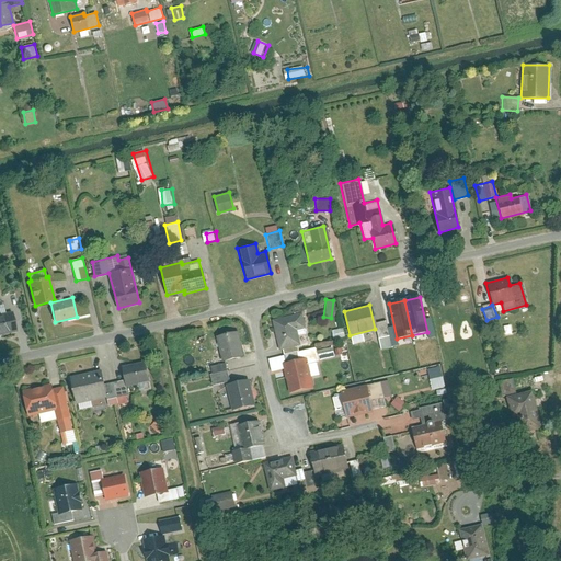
[(0,334),(16,331),(12,311),(0,313),(0,334)]
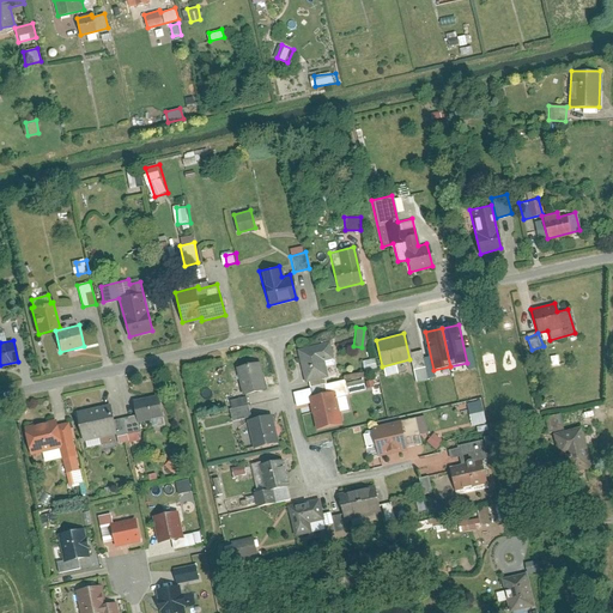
[(296,349),(303,382),(335,375),(327,341),(296,349)]
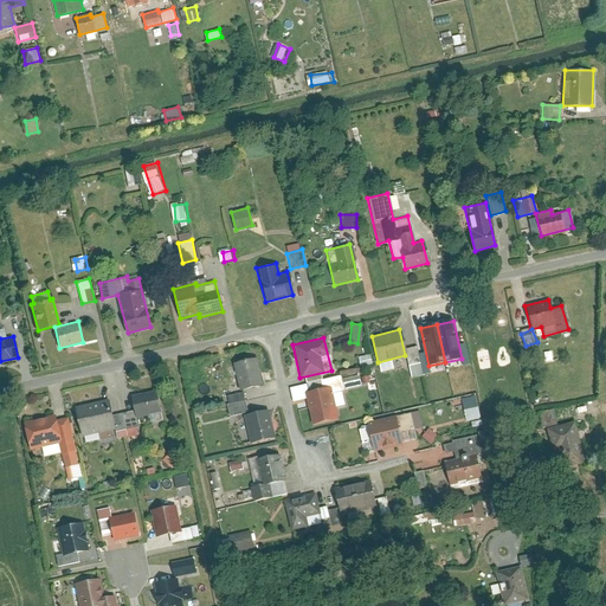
[(368,354),(356,358),(359,366),(371,362),(368,354)]
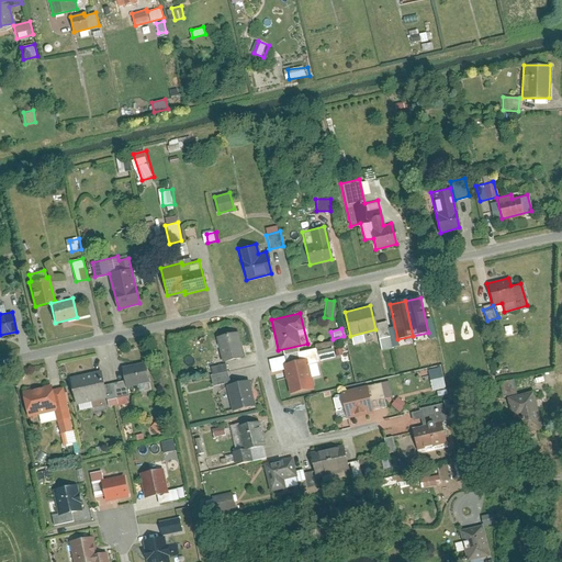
[(242,356),(236,332),(215,336),(221,360),(242,356)]
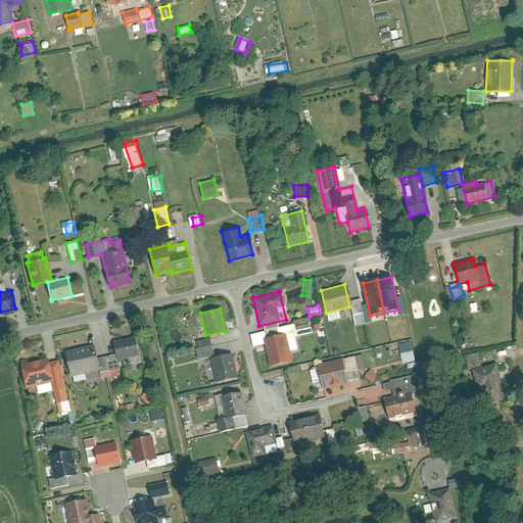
[(299,323),(292,325),(292,324),(276,327),(278,335),(263,338),(269,366),(290,361),(288,352),(296,350),(293,336),(295,336),(295,334),(301,333),(299,323)]
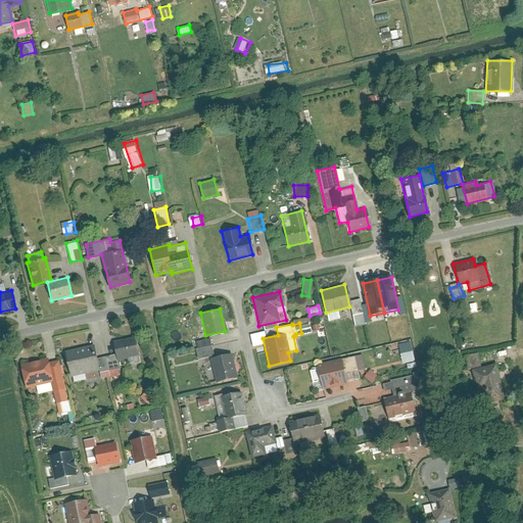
[(120,367),(117,360),(140,354),(135,336),(113,341),(116,353),(105,355),(108,369),(120,367)]
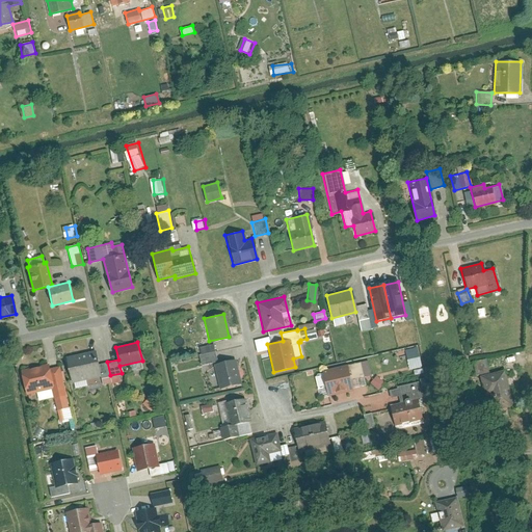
[(212,344),(197,347),(201,364),(215,361),(212,344)]
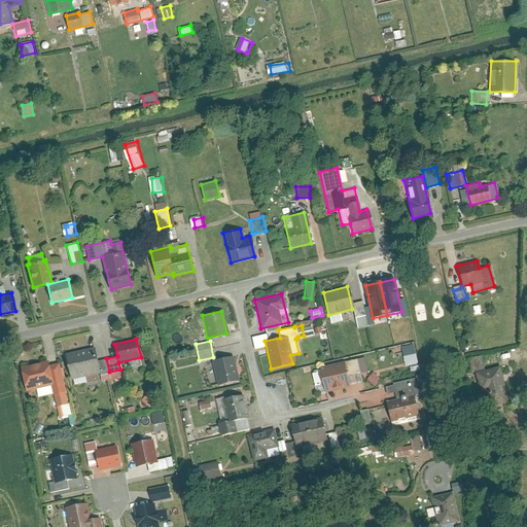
[(72,380),(100,374),(101,376),(109,374),(106,359),(98,361),(95,347),(66,354),(72,380)]
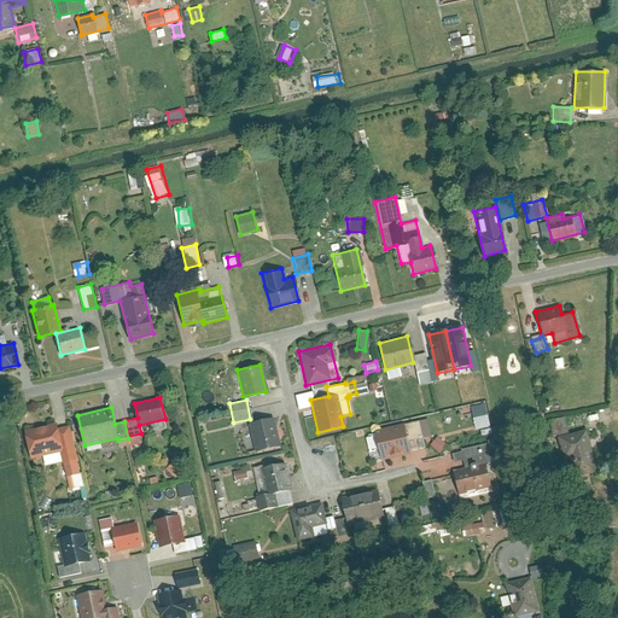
[(563,417),(546,421),(549,436),(566,431),(563,417)]
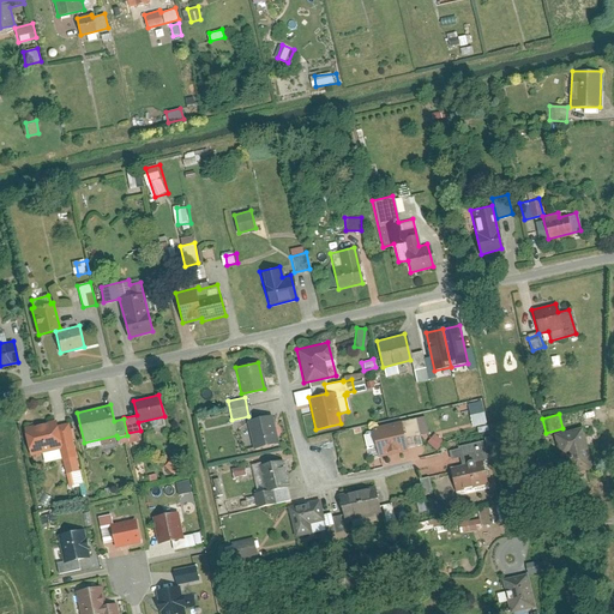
[(276,441),(270,415),(245,421),(251,447),(276,441)]
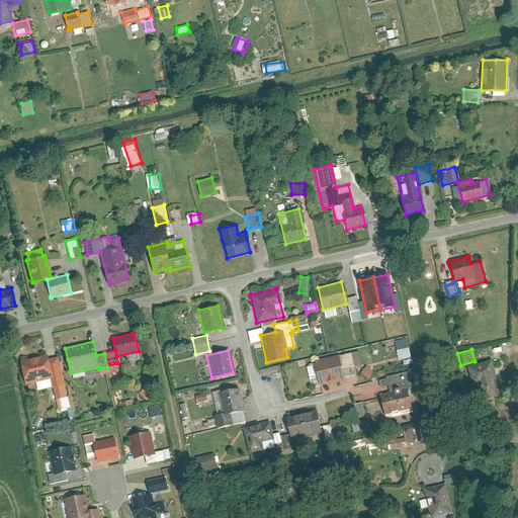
[(356,350),(343,354),(346,368),(360,364),(356,350)]
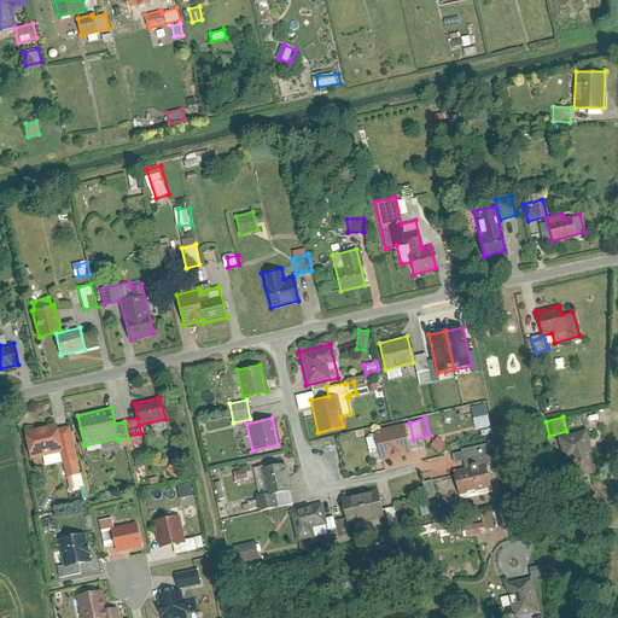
[(69,425),(59,427),(58,423),(25,431),(33,458),(60,450),(66,477),(81,473),(69,425)]
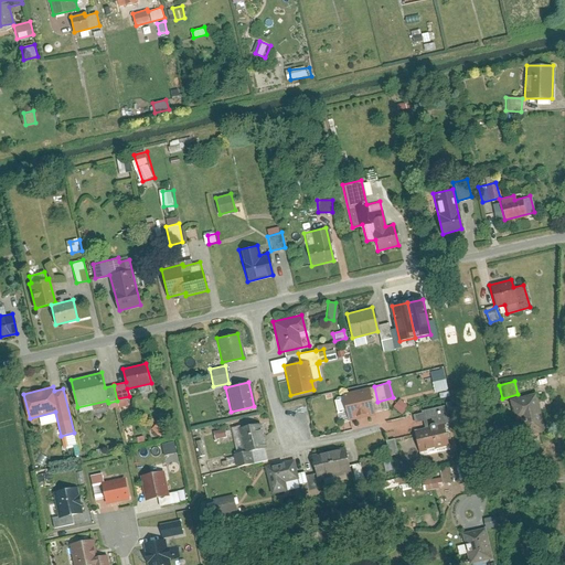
[(366,387),(341,394),(348,419),(373,413),(366,387)]
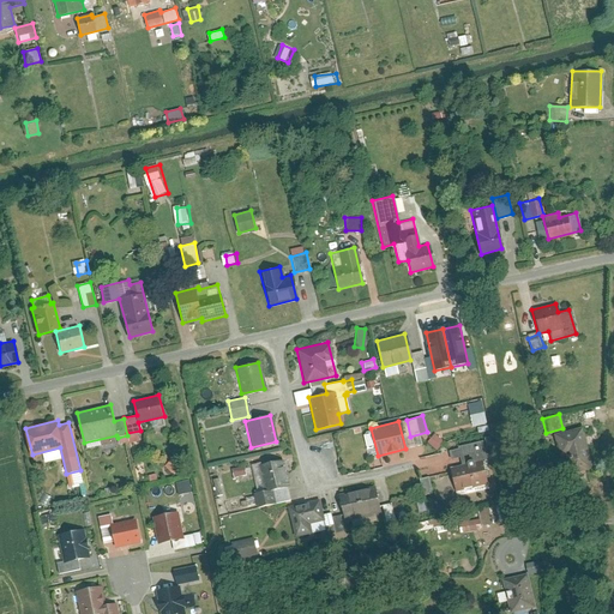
[(581,426),(553,434),(559,457),(564,456),(569,470),(590,464),(581,426)]
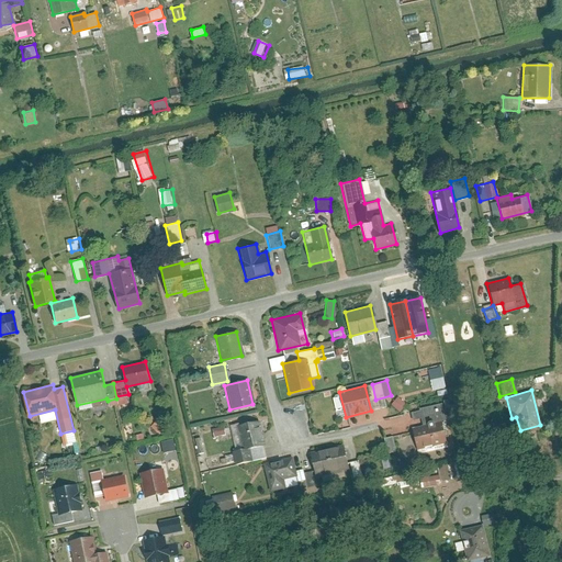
[(395,404),(402,413),(411,406),(403,397),(395,404)]
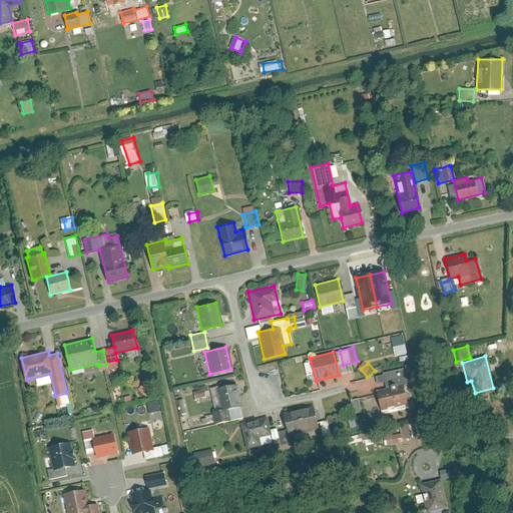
[(381,373),(385,388),(375,390),(380,410),(405,403),(401,385),(406,384),(402,368),(381,373)]
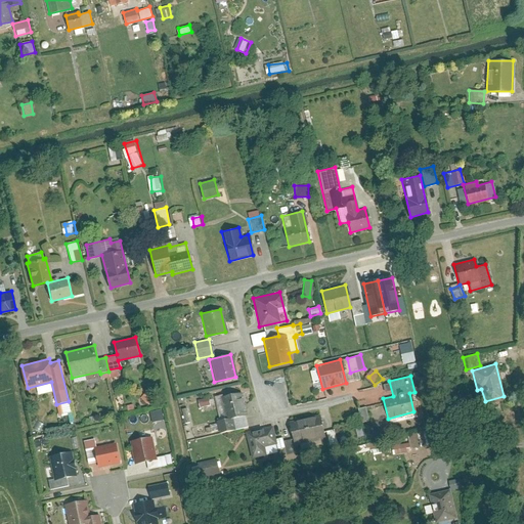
[(247,426),(237,389),(213,396),(219,420),(215,421),(216,423),(208,425),(210,431),(217,430),(218,433),(247,426)]
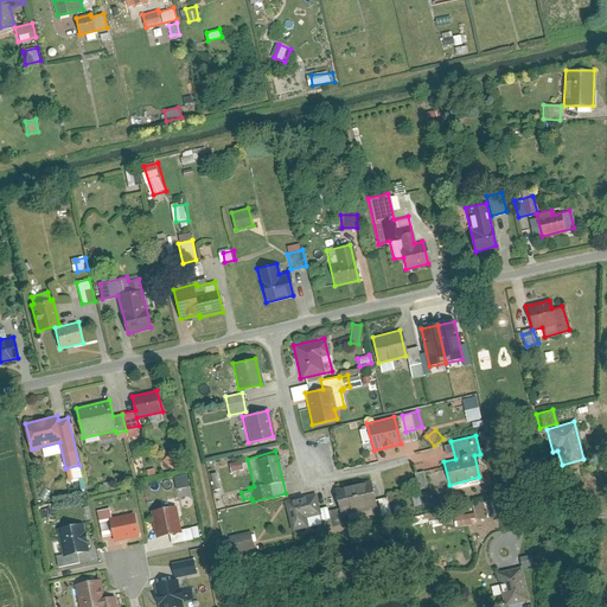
[(177,460),(171,453),(163,459),(170,467),(177,460)]
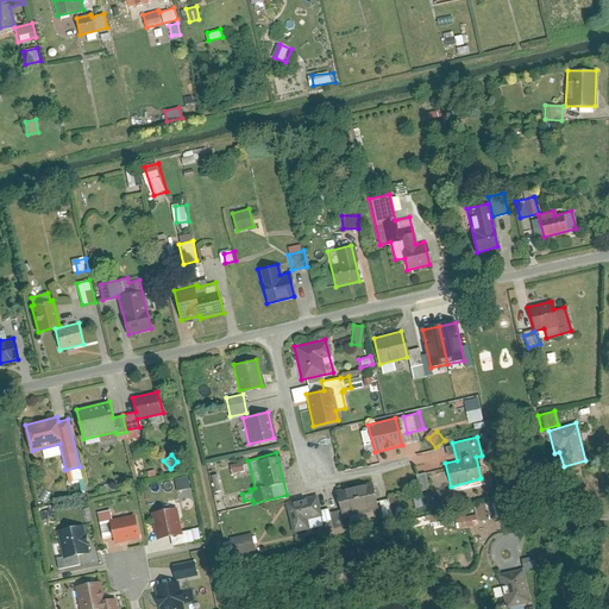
[(240,462),(228,465),(231,473),(243,470),(240,462)]
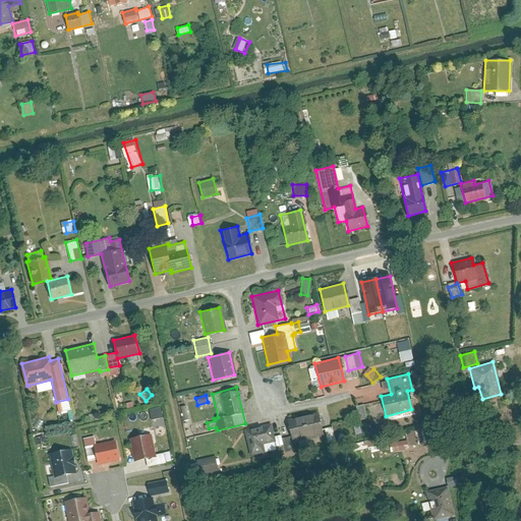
[(362,419),(384,414),(382,402),(359,407),(362,419)]
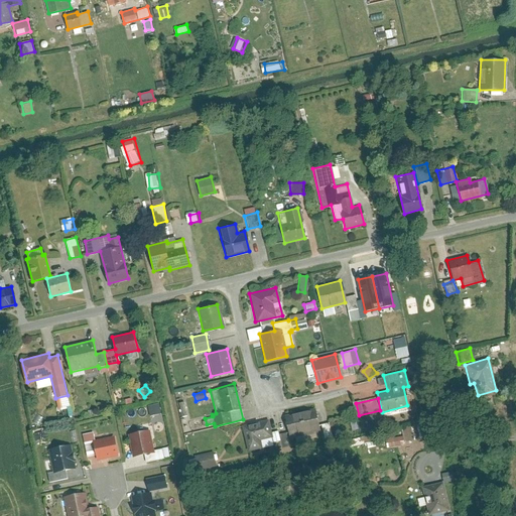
[(152,415),(163,414),(162,404),(150,405),(152,415)]
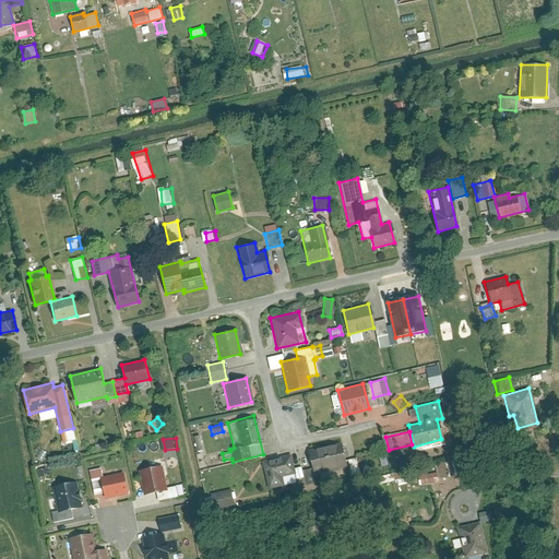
[(340,442),(307,450),(311,471),(345,463),(340,442)]
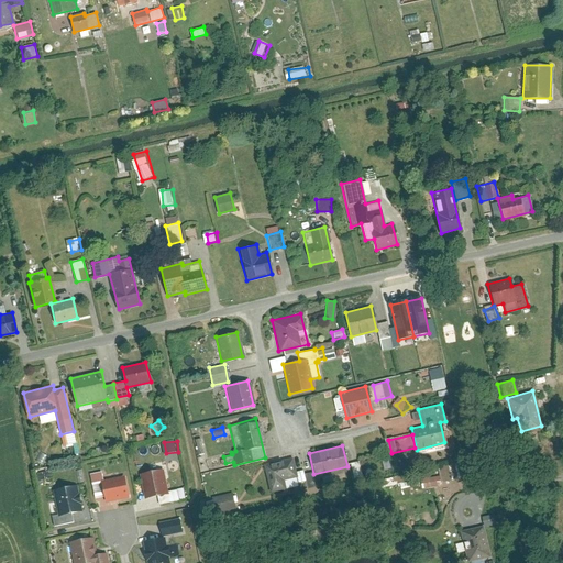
[(291,456),(263,464),(269,492),(284,488),(282,481),(296,476),(291,456)]
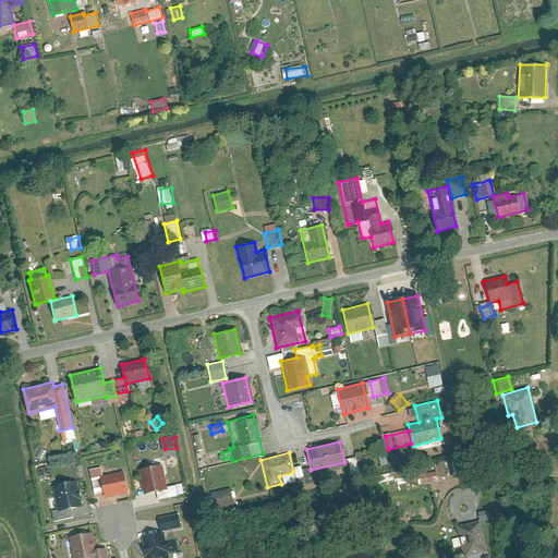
[(358,472),(354,457),(346,459),(350,474),(358,472)]
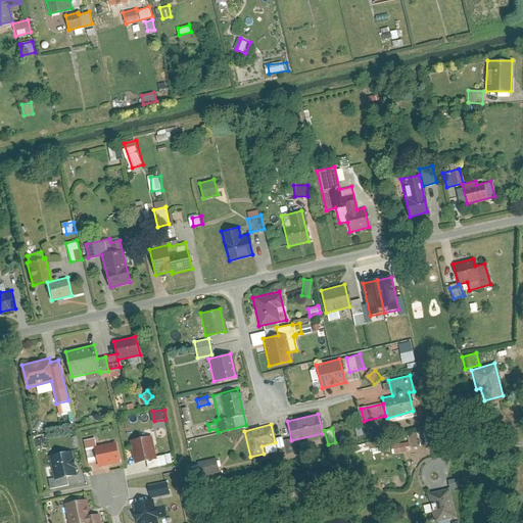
[(135,463),(146,461),(148,468),(168,464),(165,455),(157,457),(151,433),(130,438),(135,463)]
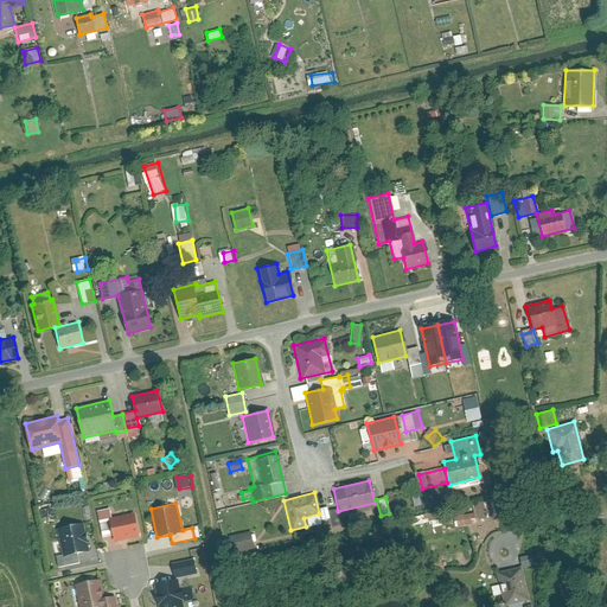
[(102,536),(113,534),(115,541),(139,536),(133,513),(112,518),(110,508),(97,511),(102,536)]
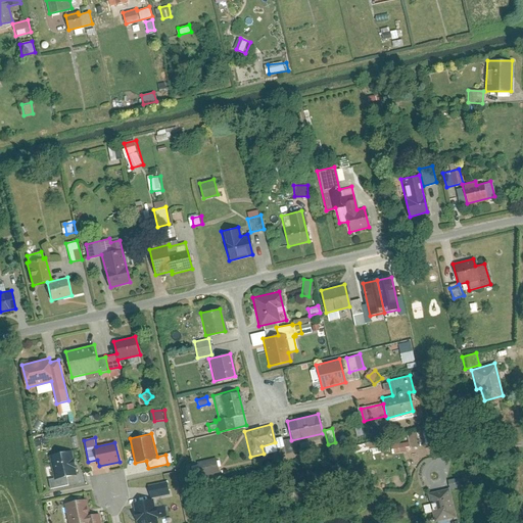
[(68,484),(66,476),(77,474),(72,450),(49,456),(51,466),(46,468),(50,488),(68,484)]
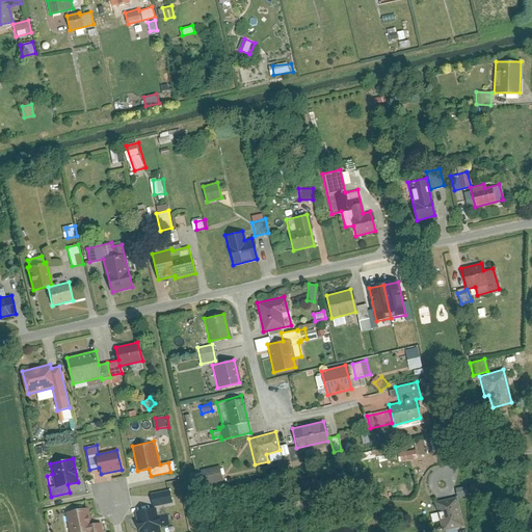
[(221,464),(200,470),(203,483),(224,478),(221,464)]
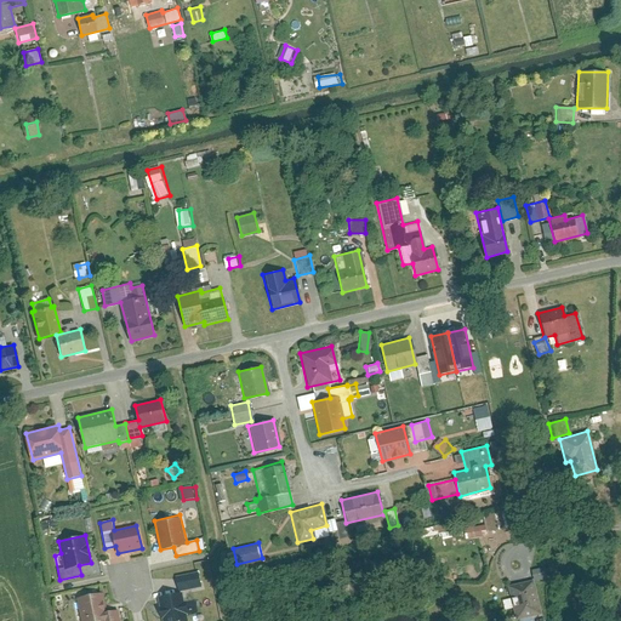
[(198,571),(176,576),(180,591),(201,585),(198,571)]
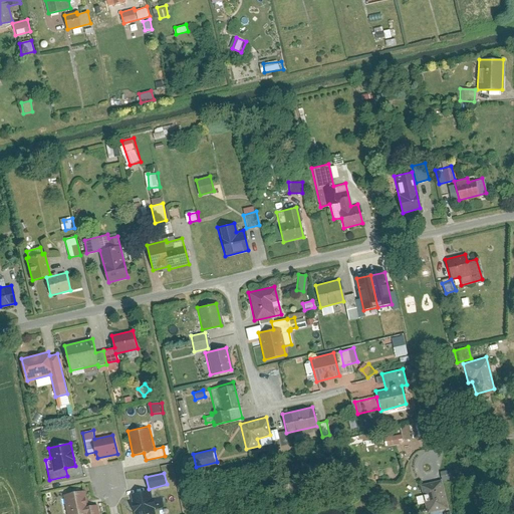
[(444,508),(437,481),(419,485),(425,512),(444,508)]
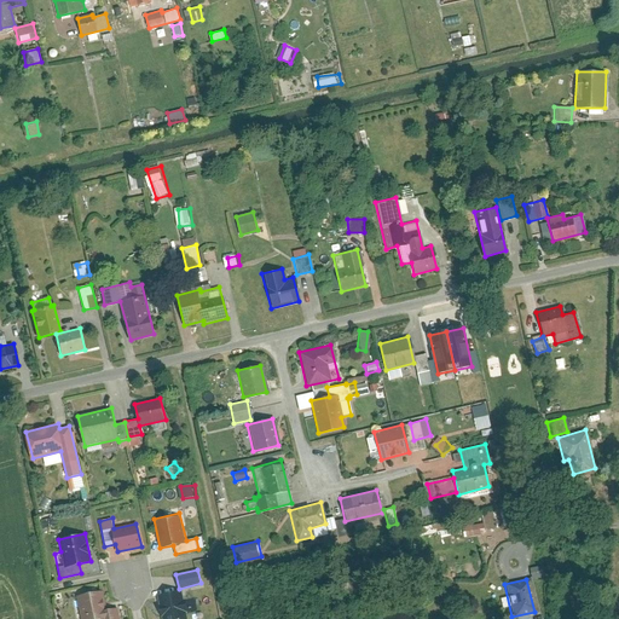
[(186,618),(180,589),(157,595),(162,618),(186,618)]
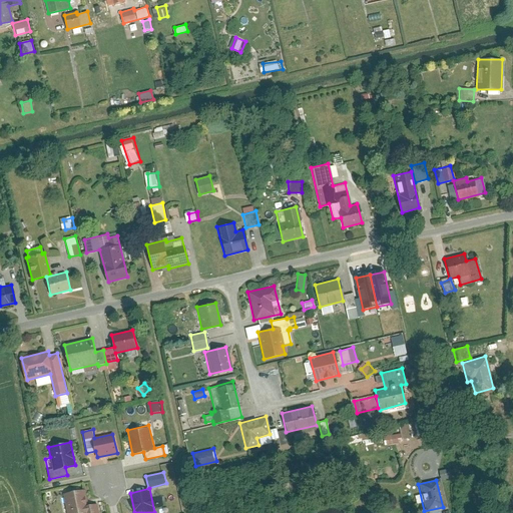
[(98,512),(96,503),(88,505),(85,489),(63,494),(67,512),(81,512),(83,512),(98,512)]
